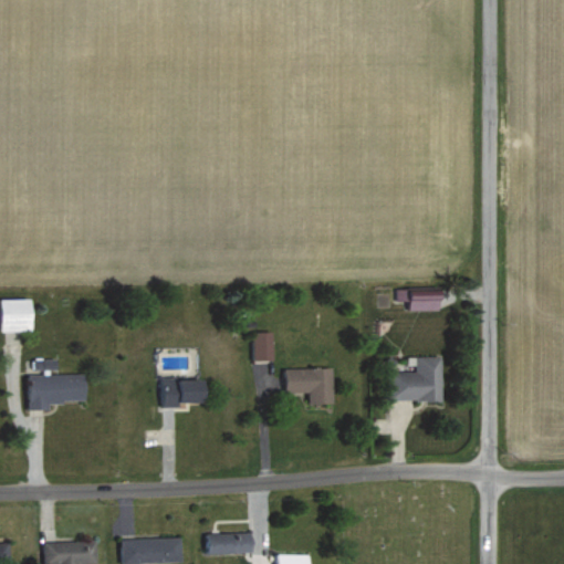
[(410,292),(410,310),(441,311),(441,292),(410,292)]
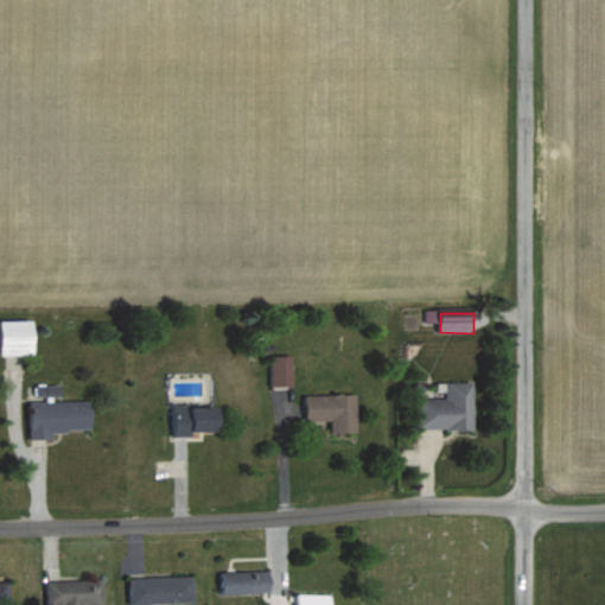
[(2,355),(36,355),(36,320),(1,320),(2,355)]
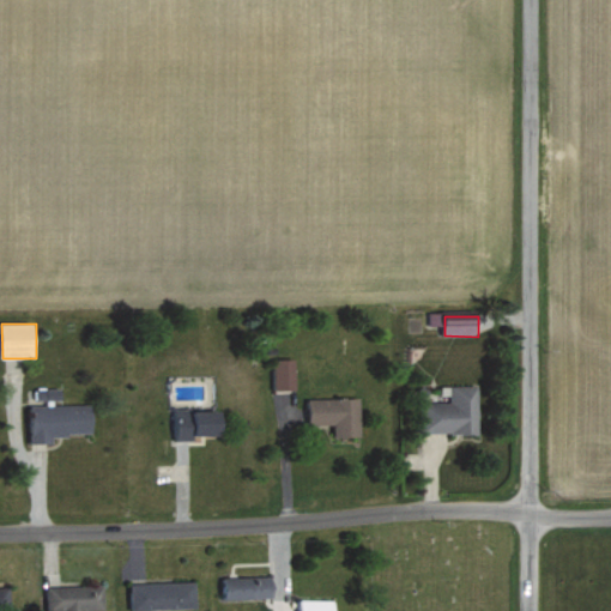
[(296,391),(296,360),(273,361),(273,391),(296,391)]
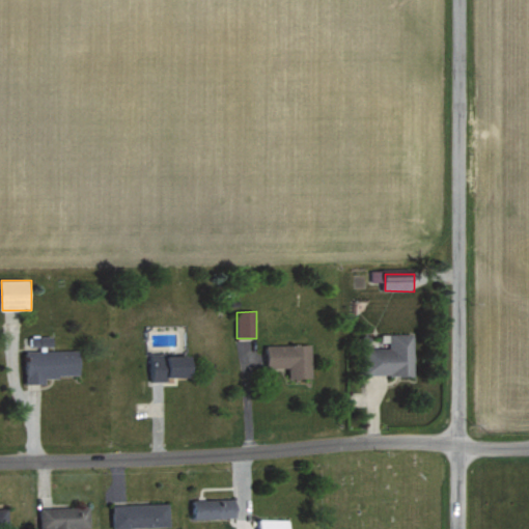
[(415,376),(415,334),(390,334),(390,349),(369,349),(369,376),(415,376)]
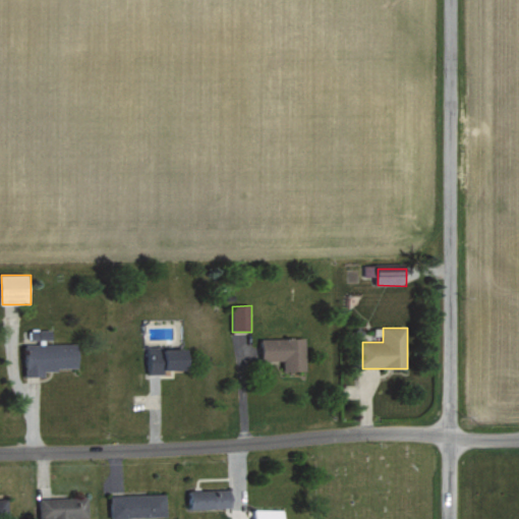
[(26,378),(46,377),(46,370),(79,369),(79,344),(53,344),(52,330),(33,331),(34,343),(25,344),(26,378)]
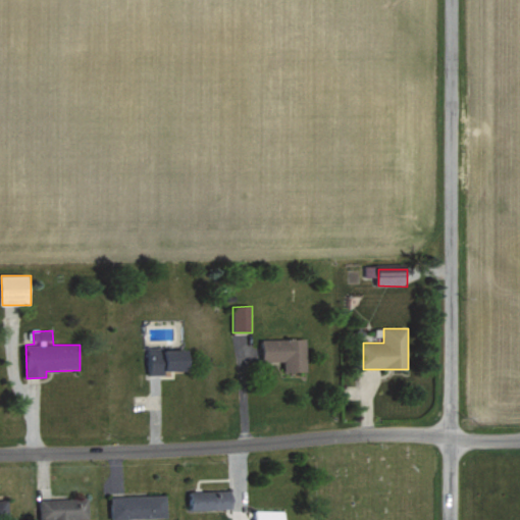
[(263,362),(284,361),(284,372),(307,372),(306,339),(262,341),(263,362)]
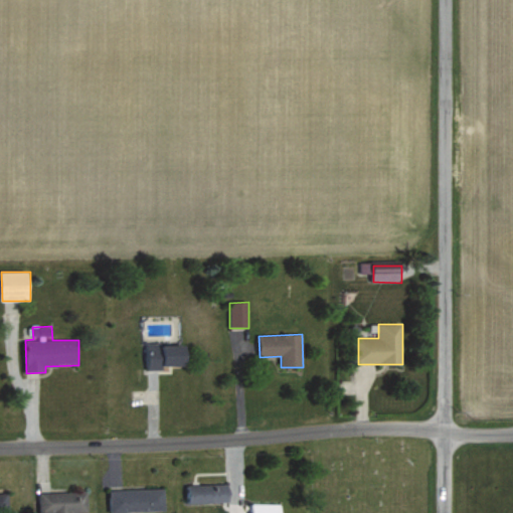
[(149,370),(164,369),(164,366),(189,366),(188,344),(148,345),(149,370)]
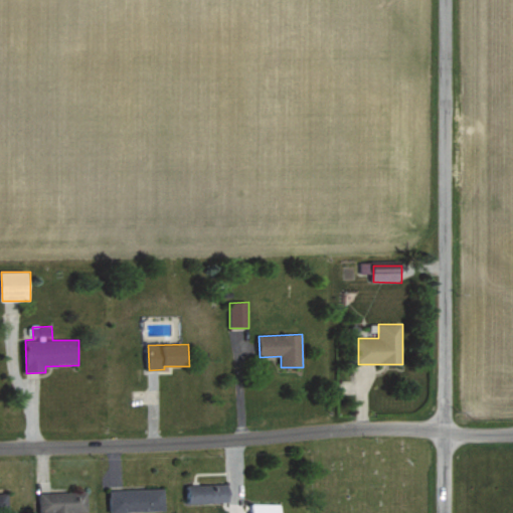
[(190,504),(230,503),(229,484),(189,485),(190,504)]
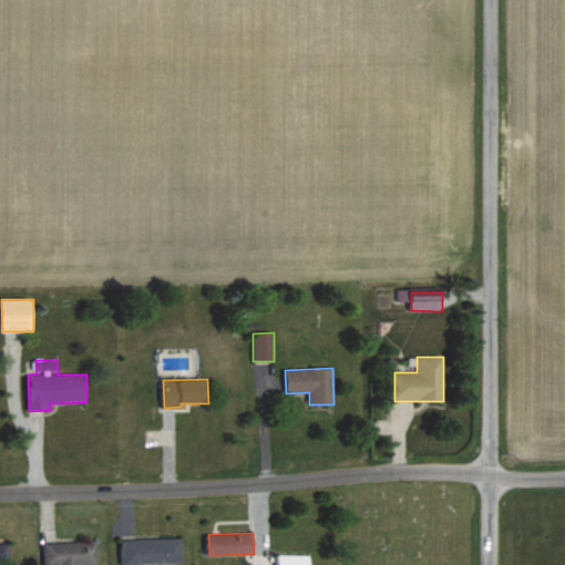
[(121,540),(122,564),(184,564),(183,538),(121,540)]
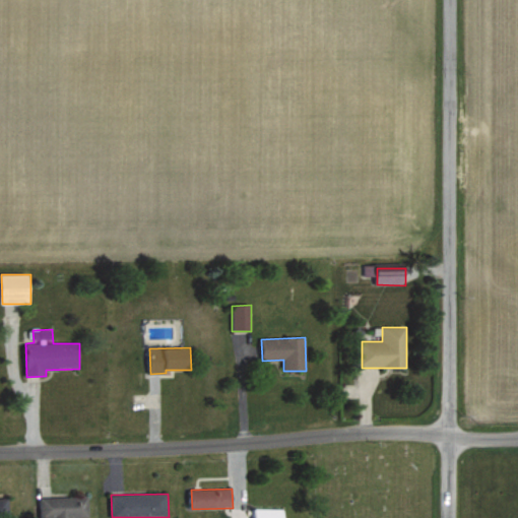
[(40,498),(41,517),(89,517),(88,496),(40,498)]
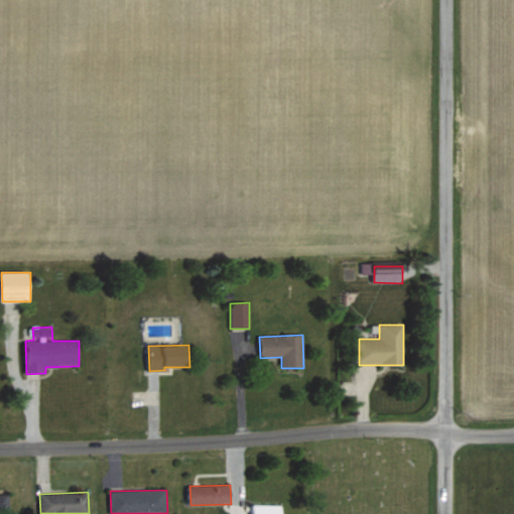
[(282,513),(283,506),(253,505),(252,513),(282,513)]
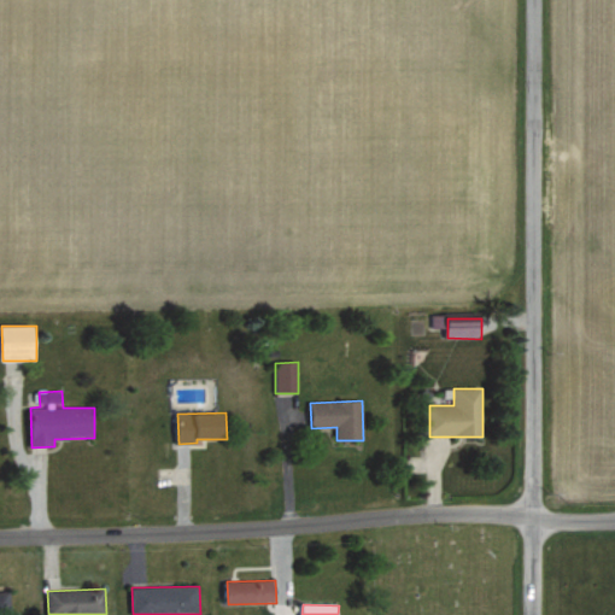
All buildings are outlined.
